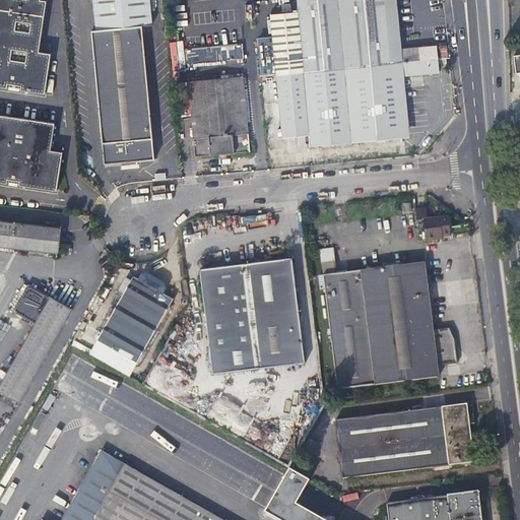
[(0,0),(0,59),(0,60),(0,85),(9,87),(19,89),(45,93),(51,52),(41,50),(48,0),(0,0)]
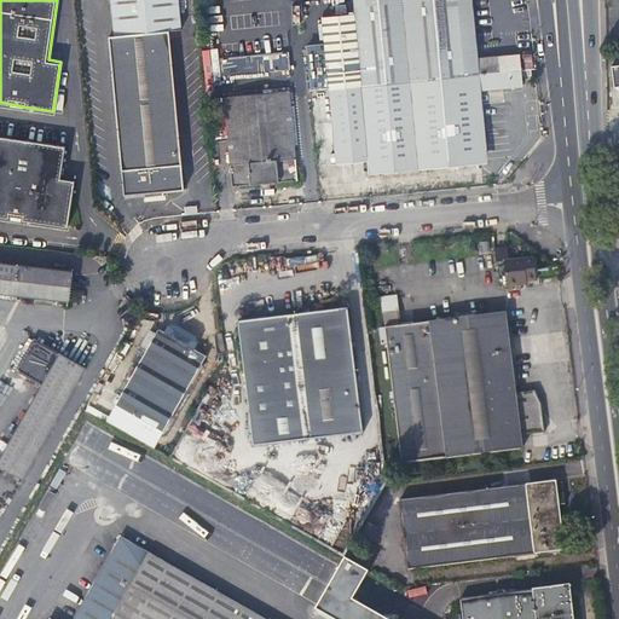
[(183,30),(179,0),(154,0),(115,4),(111,4),(114,38),(108,38),(122,172),(125,197),(145,195),(145,198),(166,197),(165,194),(185,191),(183,166),(172,32),(183,30)]
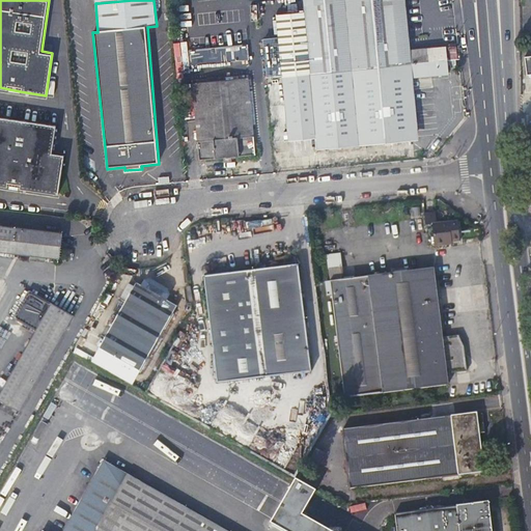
[(281,38),(290,127),(315,123),(316,137),(317,148),(417,138),(411,77),(449,74),(446,48),(409,52),(402,0),(304,0),(308,35),(281,38)]
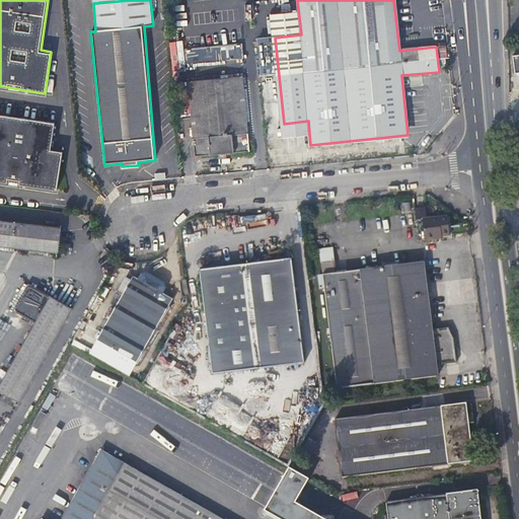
[(187,50),(188,64),(244,59),(243,44),(187,50)]
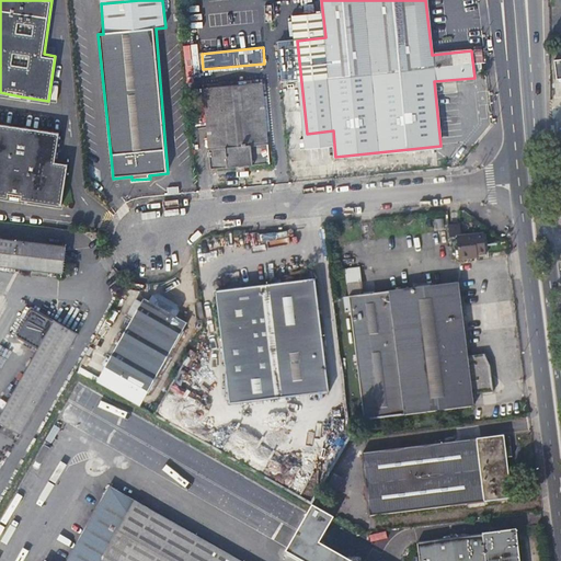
[(220,88),(220,84),(206,86),(206,90),(205,90),(210,151),(209,151),(210,169),(271,163),(270,144),(268,144),(263,84),(249,86),(248,81),(239,82),(239,87),(220,88)]
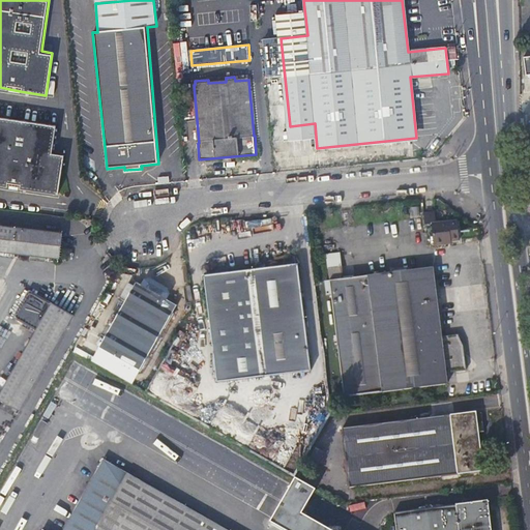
[(19,186),(19,189),(57,194),(63,152),(52,150),(56,123),(0,115),(0,186),(5,187),(5,184),(19,186)]
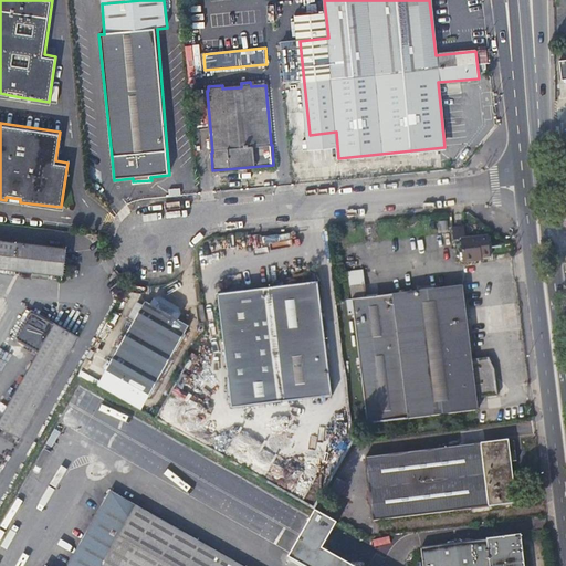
[(336,132),(310,135),(311,148),(337,146),(336,132)]
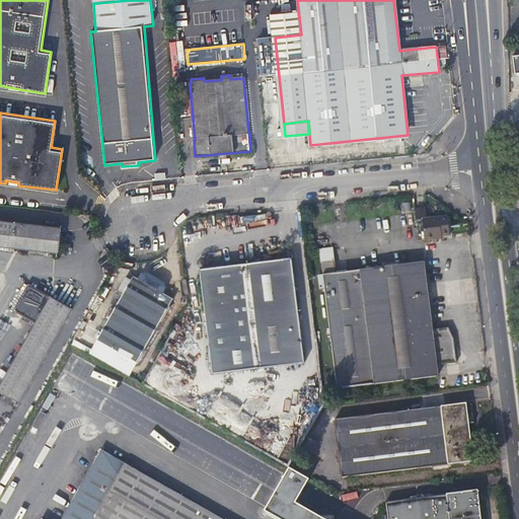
[(436,237),(442,237),(449,236),(447,217),(426,219),(425,209),(416,209),(417,220),(423,220),(426,245),(436,244),(436,237)]
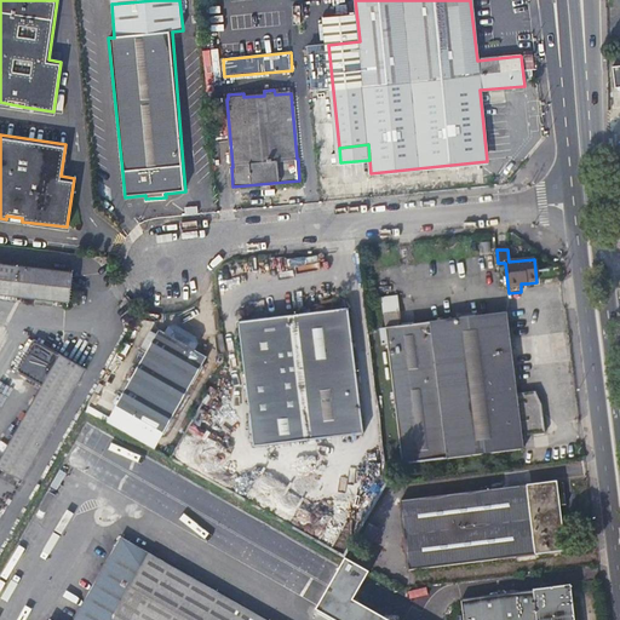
[(73,273),(0,263),(0,294),(69,303),(73,273)]
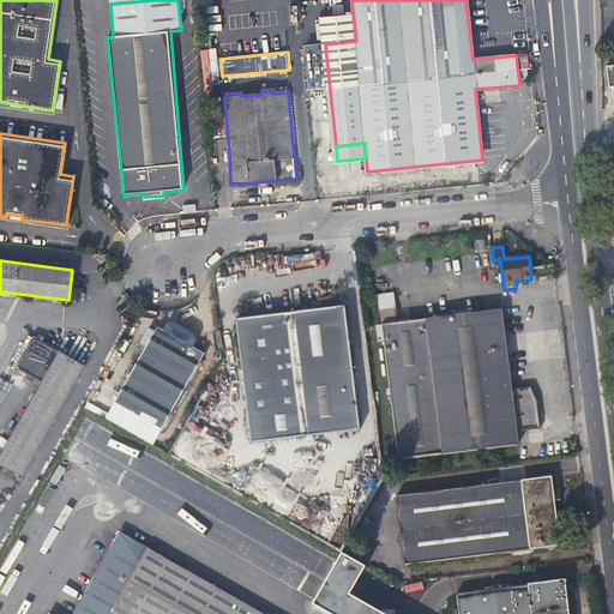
[(236,320),(252,441),(359,429),(344,307),(236,320)]
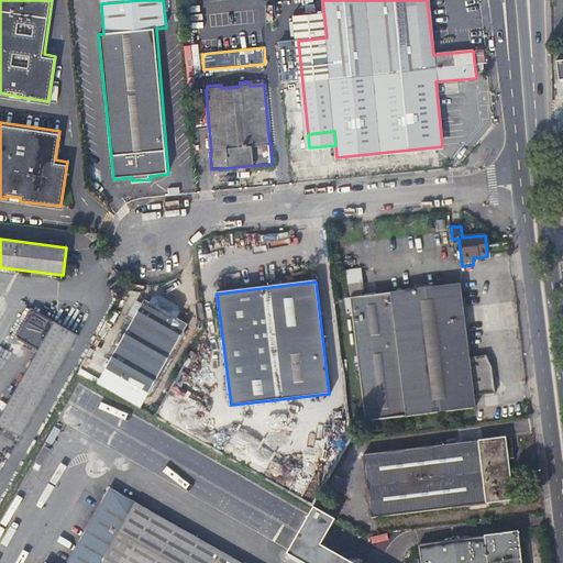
[(357,298),(376,296),(375,282),(355,284),(357,298)]
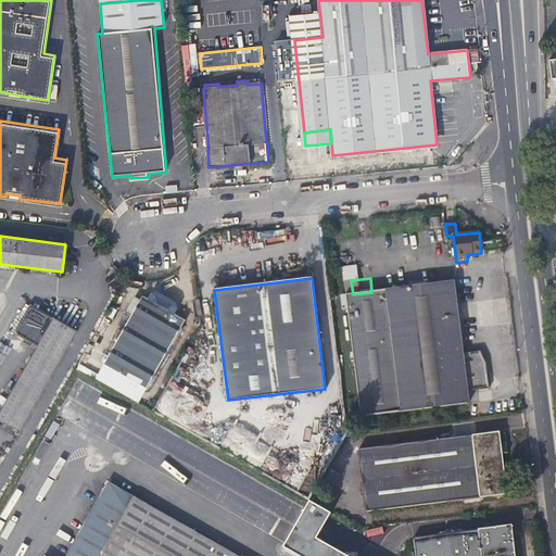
[(463,355),(454,282),(371,292),(353,294),(346,295),(361,416),(469,403),(468,391),(489,389),(485,365),(480,353),(463,355)]
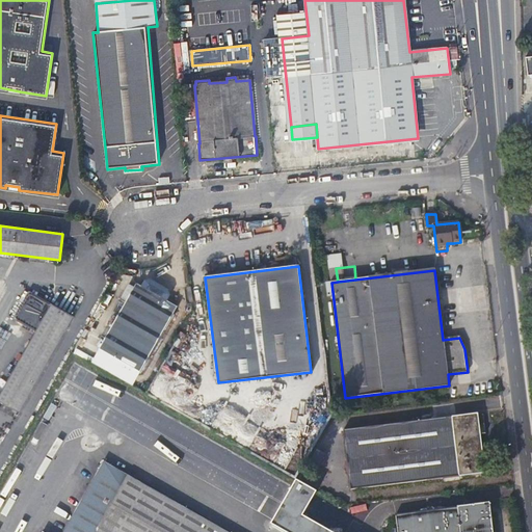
[(123,309),(100,349),(141,372),(175,312),(178,307),(156,295),(159,290),(143,281),(140,286),(137,284),(135,289),(130,286),(118,307),(123,309)]
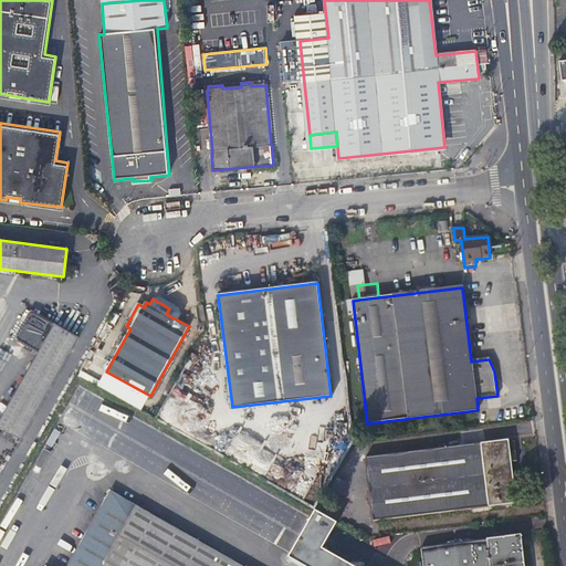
[(32,308),(14,338),(37,352),(61,366),(79,335),(32,308)]
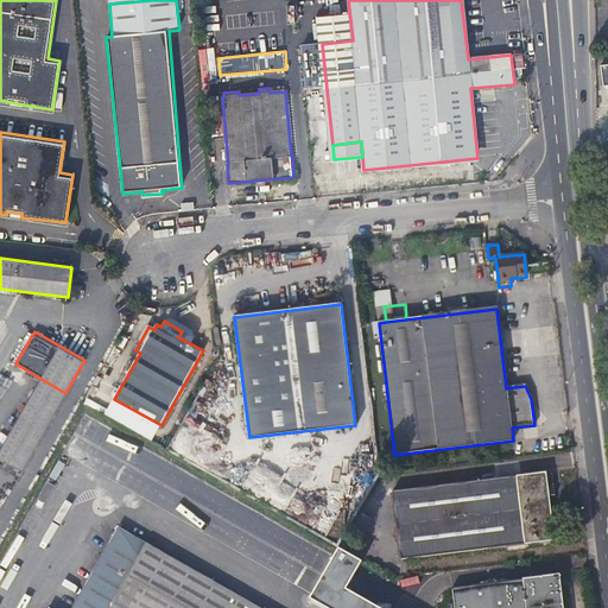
[(106,394),(114,399),(140,353),(135,350),(132,348),(106,394)]
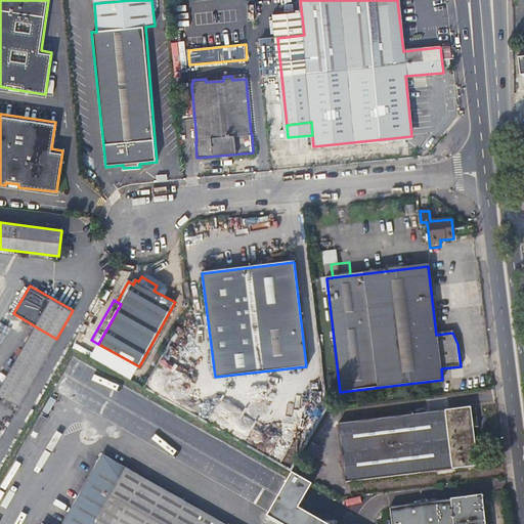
[(172,307),(139,366),(144,369),(177,310),(172,307)]
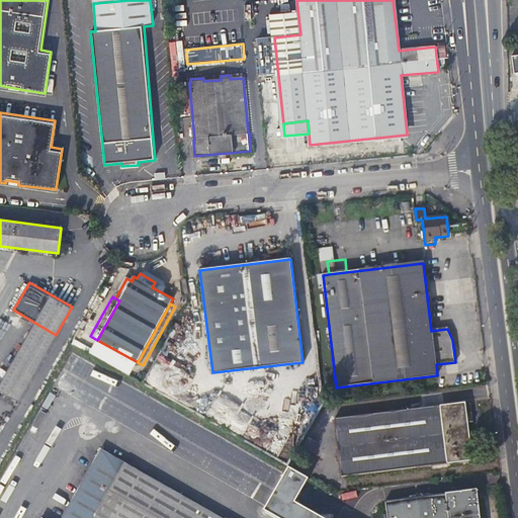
[(56,335),(33,322),(0,381),(0,387),(19,400),(56,335)]
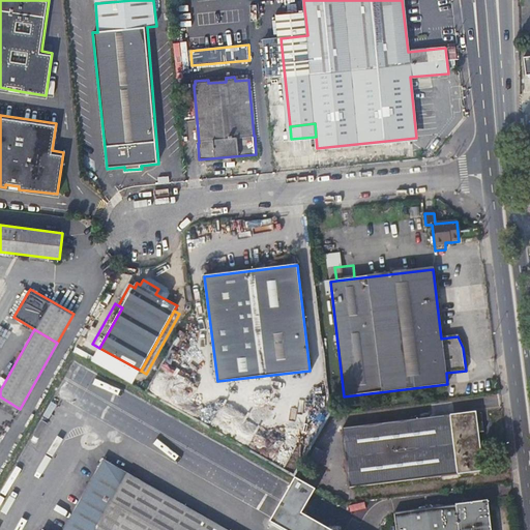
[(99,348),(92,362),(133,385),(141,371),(99,348)]
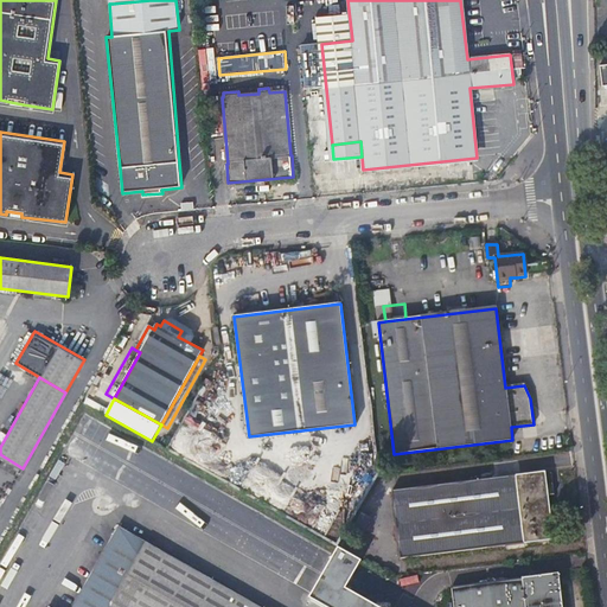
[(547,497),(544,475),(543,473),(391,493),(401,561),(553,541),(547,497)]
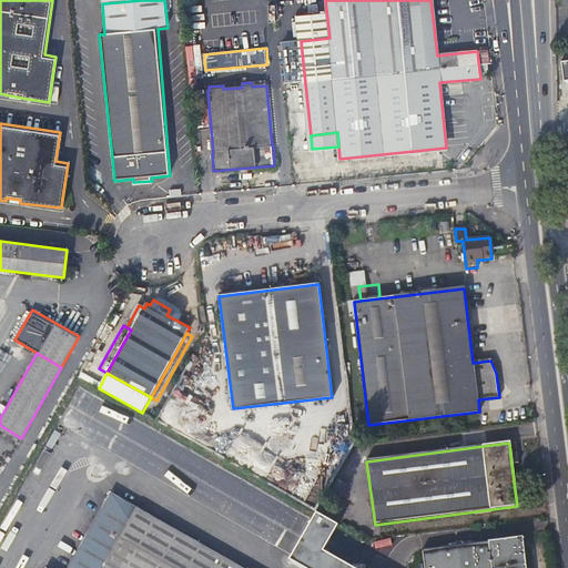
[(516,444),(509,445),(511,465),(519,464),(516,444)]
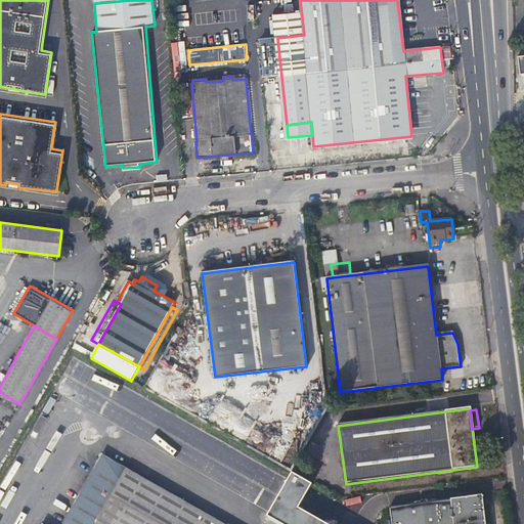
[(94,523),(126,470),(100,454),(59,523),(94,523)]
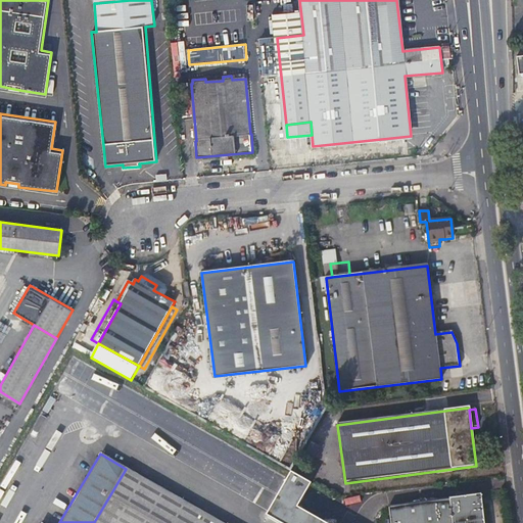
[(329,522),(299,508),(314,479),(290,467),(265,519),(274,522),(329,522)]
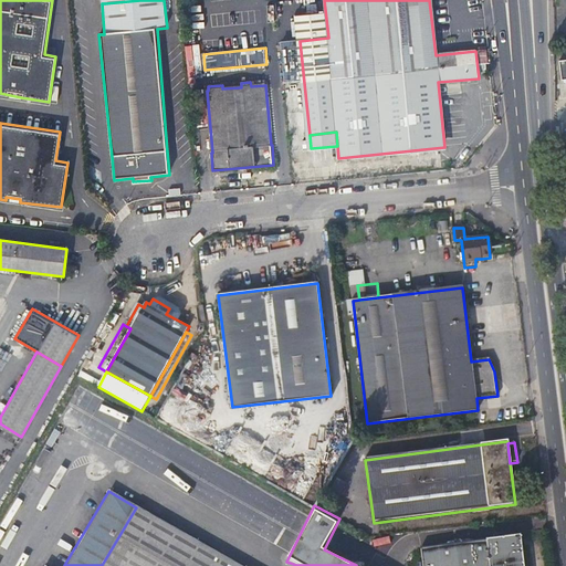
[(239,565),(136,507),(102,565),(239,565)]
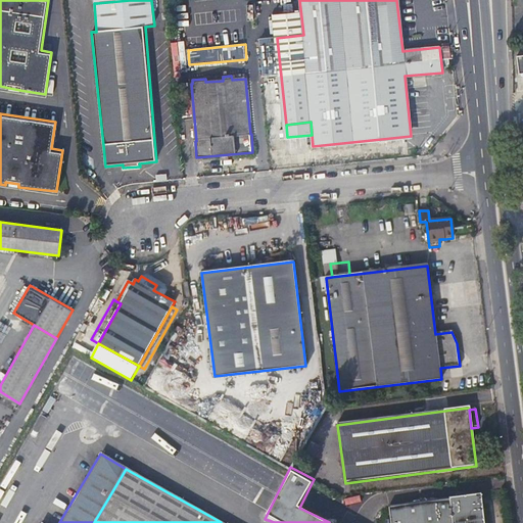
[(485,522),(482,494),(389,507),(391,522),(485,522)]
